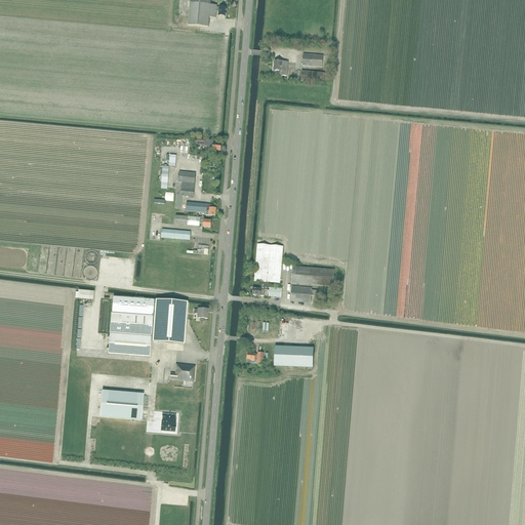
[(210,5),(210,0),(190,0),(188,26),(208,28),(209,17),(215,18),(216,11),(219,11),(218,16),(226,16),(226,8),(216,7),(217,5),(210,5)]
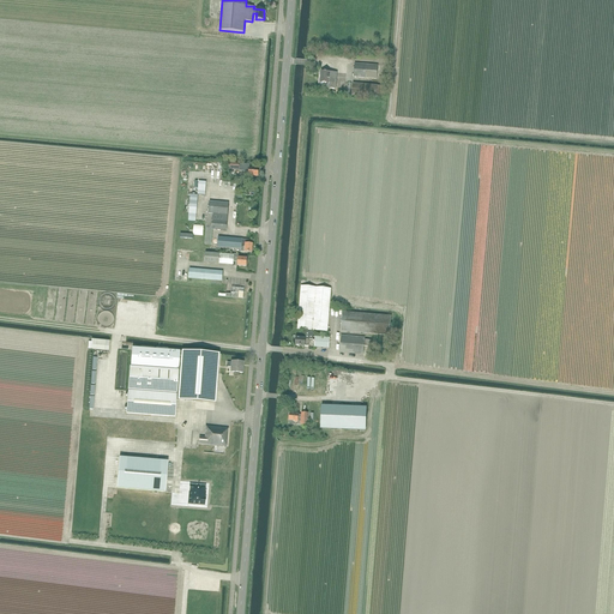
[(355,64),(354,77),(377,79),(378,66),(355,64)]
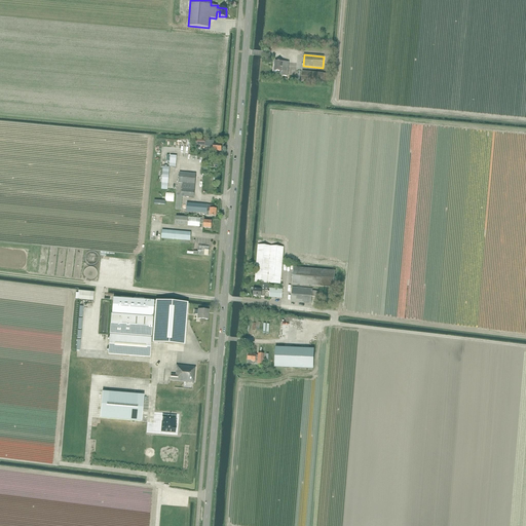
[(283,62),(275,62),(274,71),(282,72),(282,71),(285,72),(286,65),(290,66),(290,63),(283,62)]
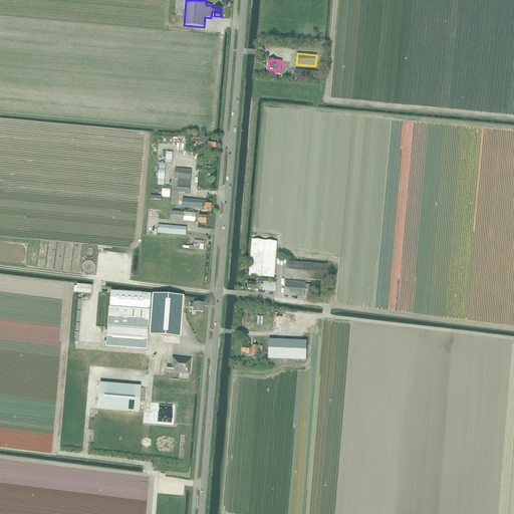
[(316,72),(295,70),(294,80),(315,82),(315,81),(320,82),(321,72),(316,72)]
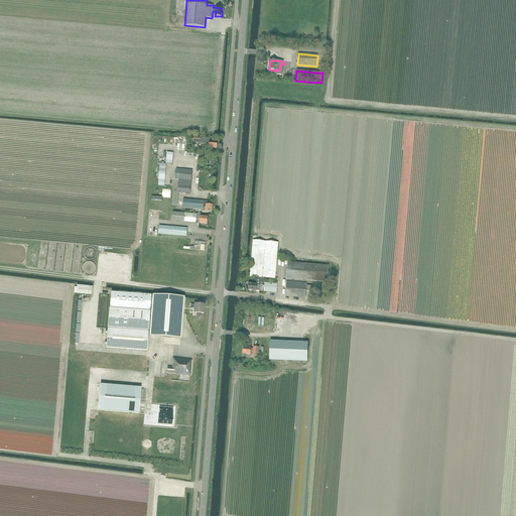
[(190,194),(192,171),(176,169),(175,179),(179,179),(178,184),(174,184),(174,192),(190,194)]
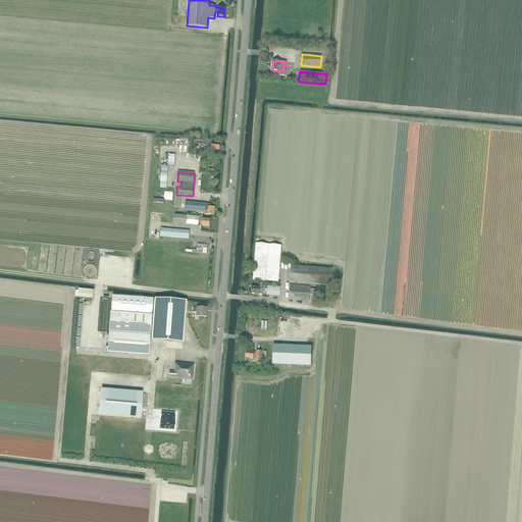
[(165,197),(174,198),(174,189),(166,189),(165,197)]
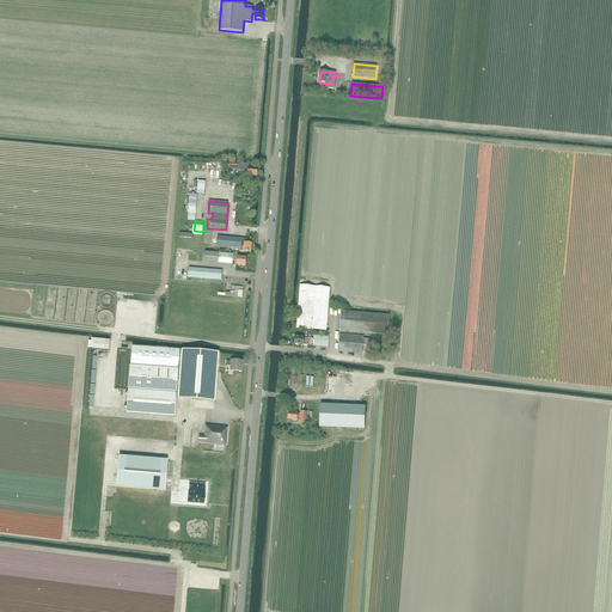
[(225,237),(218,237),(216,246),(224,248),(237,248),(236,252),(240,252),(240,251),(244,251),(251,252),(252,244),(250,243),(250,239),(242,239),(242,238),(225,237)]
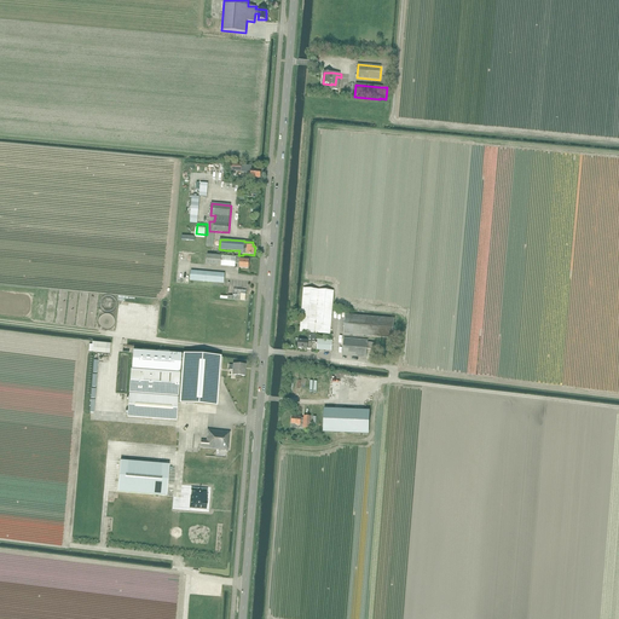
[(236,258),(221,256),(207,255),(206,265),(235,267),(235,264),(239,264),(239,267),(249,268),(249,260),(239,260),(236,260),(236,258)]
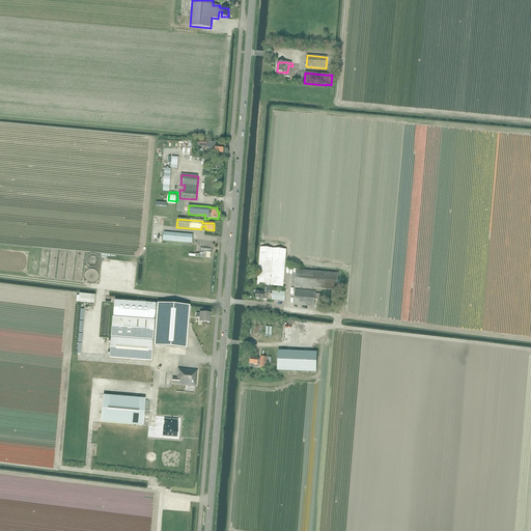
[(192,243),(193,234),(164,232),(163,241),(192,243)]
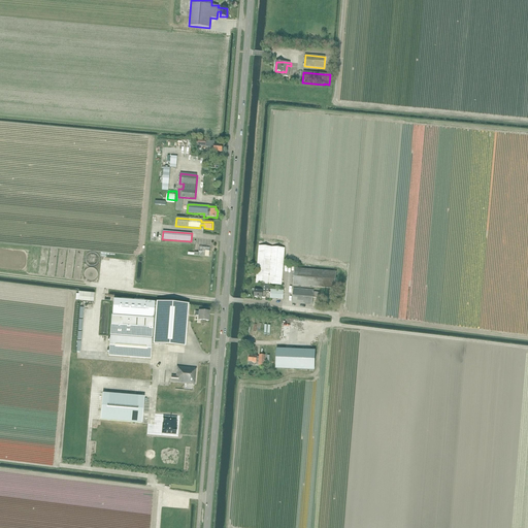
[(282,286),(285,249),(259,245),(256,284),(282,286)]
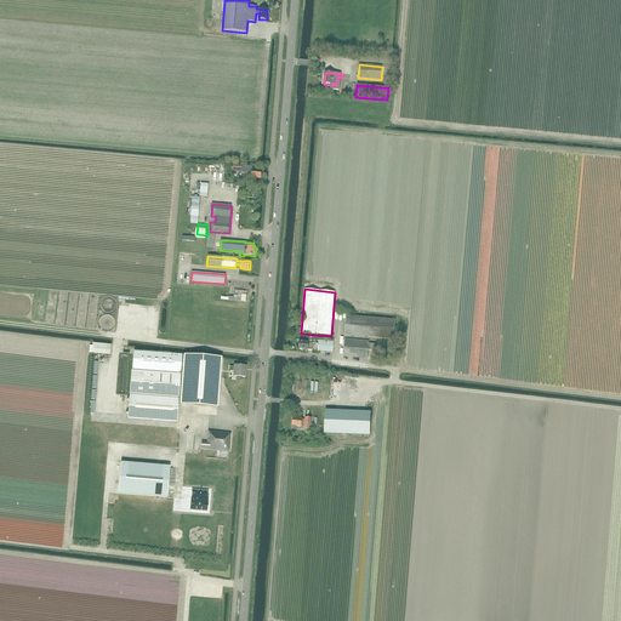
[(241,295),(243,291),(234,291),(233,301),(246,302),(246,296),(241,295)]
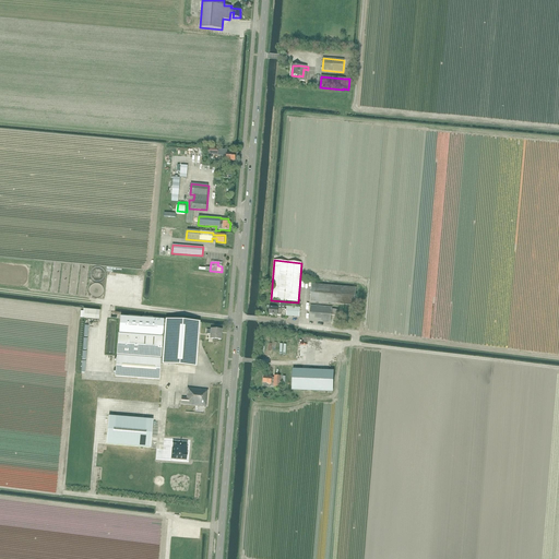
[(354,306),(356,288),(311,284),(310,301),(354,306)]
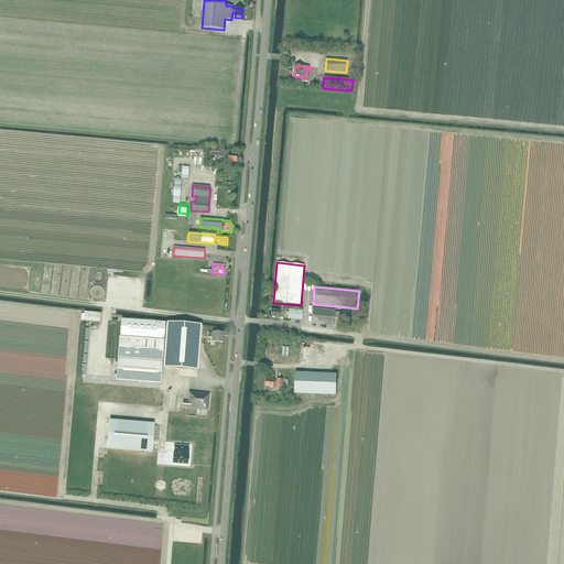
[(288,310),(288,305),(281,304),(280,311),(271,311),(271,317),(280,318),(280,317),(283,318),(284,312),(289,312),(289,318),(302,320),(303,311),(290,310),(288,310)]
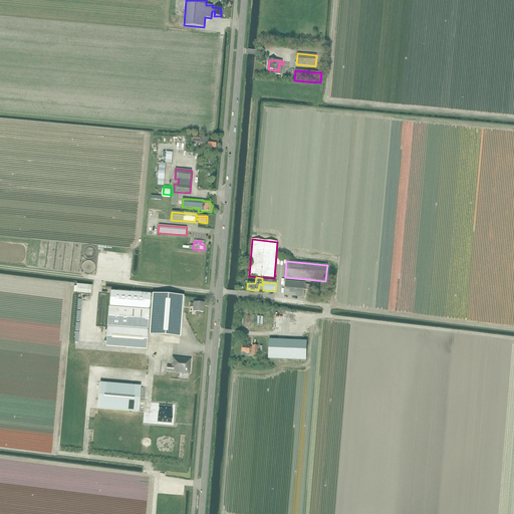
[(304,297),(305,282),(285,281),(284,295),(304,297)]
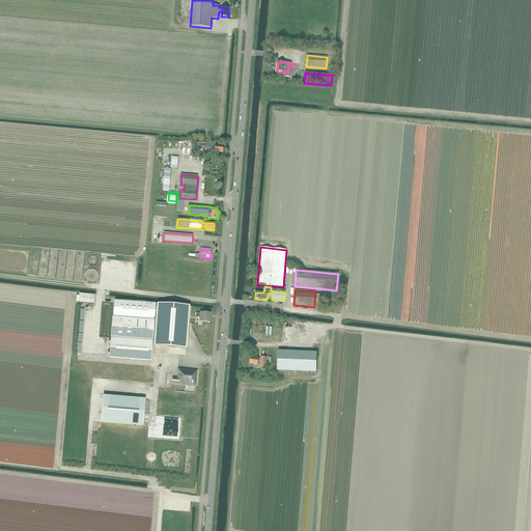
[(186,348),(190,307),(156,304),(114,301),(110,358),(151,361),(152,346),(186,348)]
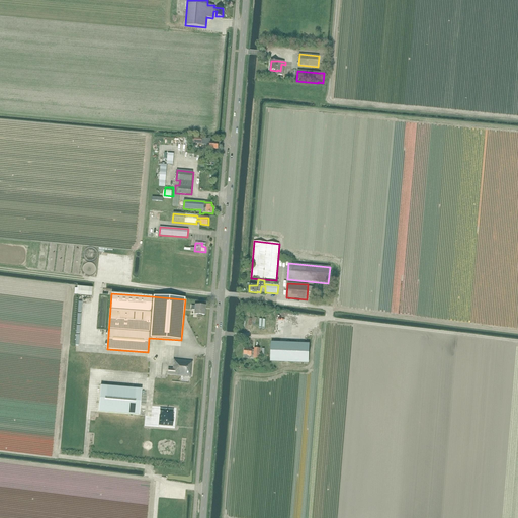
[(204,315),(205,306),(195,305),(195,306),(191,306),(191,310),(194,310),(194,314),(204,315)]
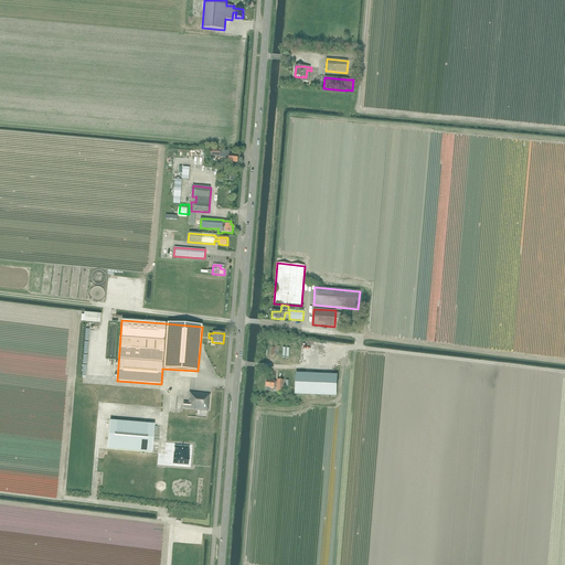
[(296,373),(295,394),(336,396),(337,375),(296,373)]
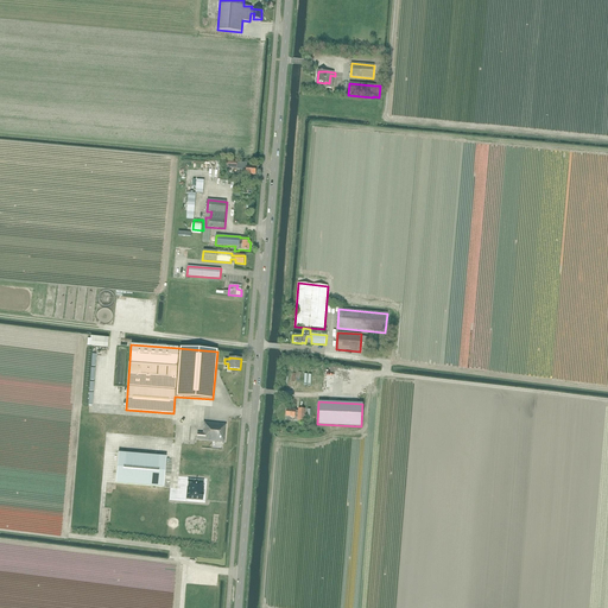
[(304,416),(305,410),(298,409),(298,412),(296,412),(296,411),(286,410),(286,417),(286,419),(287,420),(290,420),(291,420),(291,418),(296,418),(298,418),(298,420),(304,422),(304,419),(305,419),(305,416),(304,416)]
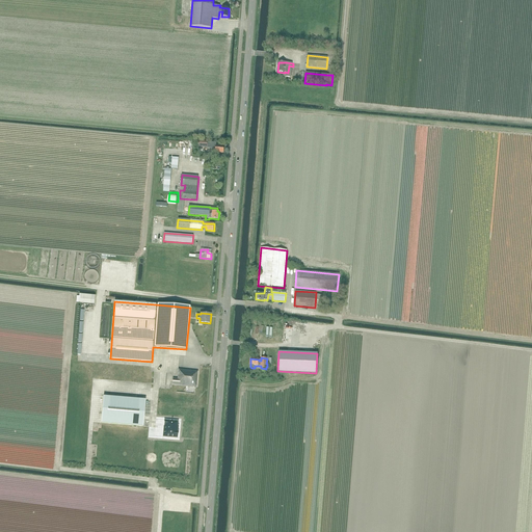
[(196,388),(197,372),(178,370),(178,379),(173,379),(173,384),(196,388)]
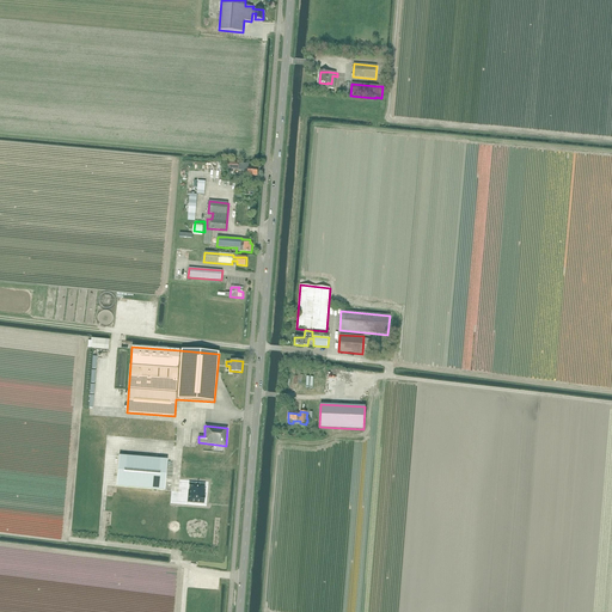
[(165,491),(167,460),(118,456),(116,487),(165,491)]
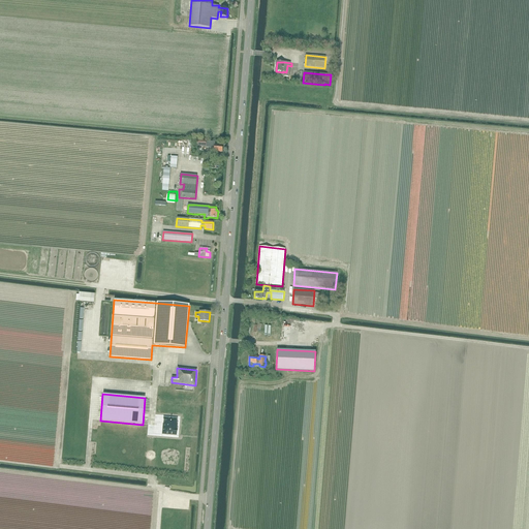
[(165,414),(166,403),(158,402),(157,414),(162,414),(162,417),(160,417),(159,434),(174,435),(175,423),(174,423),(175,417),(164,417),(164,416),(165,414)]
